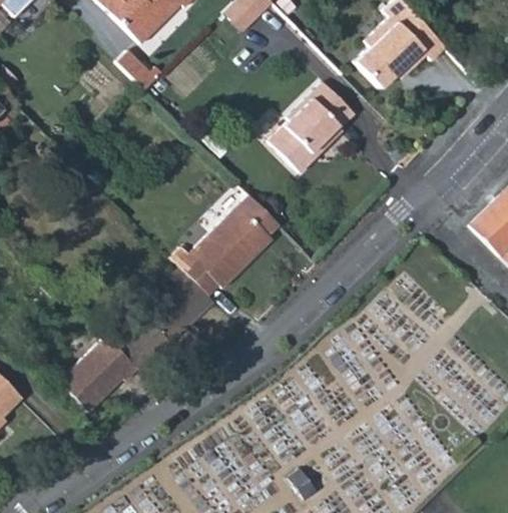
[(0,0),(0,7),(2,6),(15,20),(34,2),(32,0),(0,0)]
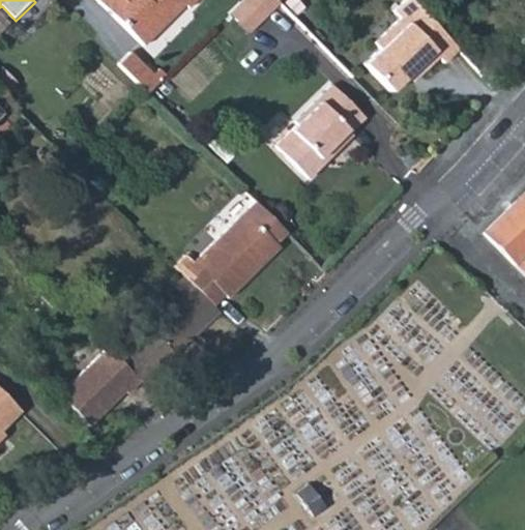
[(100,0),(147,47),(181,13),(185,17),(202,0),(100,0)]
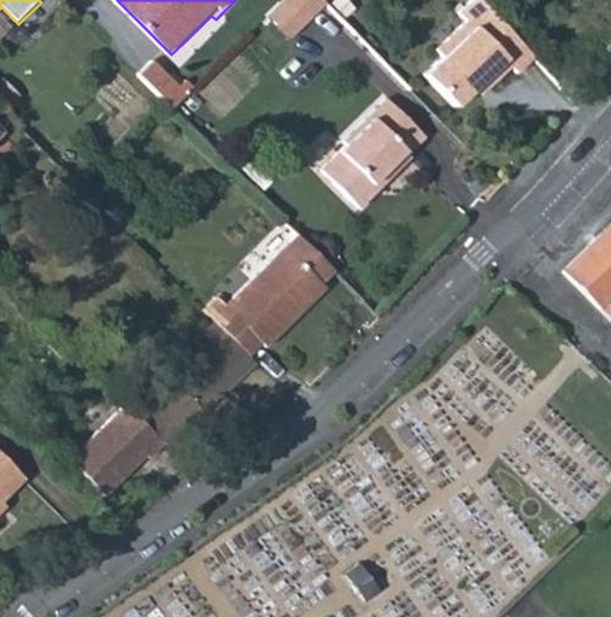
[(307,28),(329,6),(323,0),(287,0),(283,4),(307,28)]
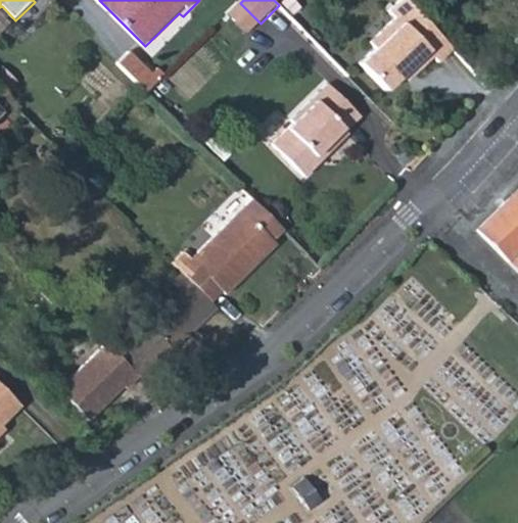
[(451,48),(404,0),(397,0),(387,10),(393,18),(369,42),(374,48),(358,63),(384,91),(401,75),(407,68),(413,75),(431,56),(436,62),(451,48)]
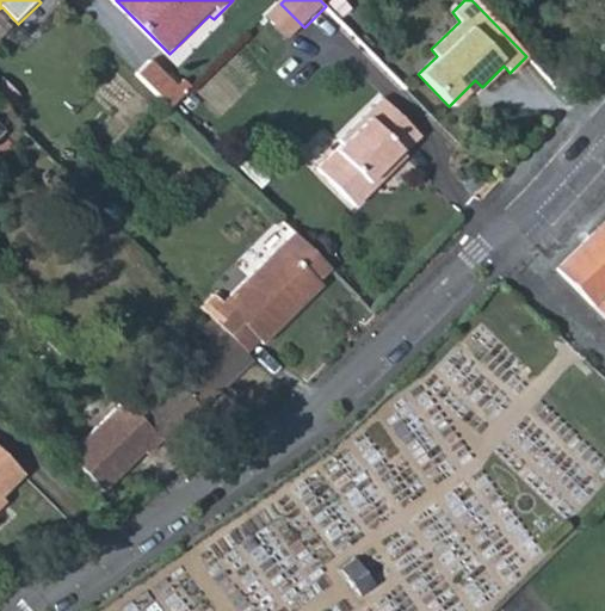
[(270,14),(294,38),(304,28),(281,4),(270,14)]
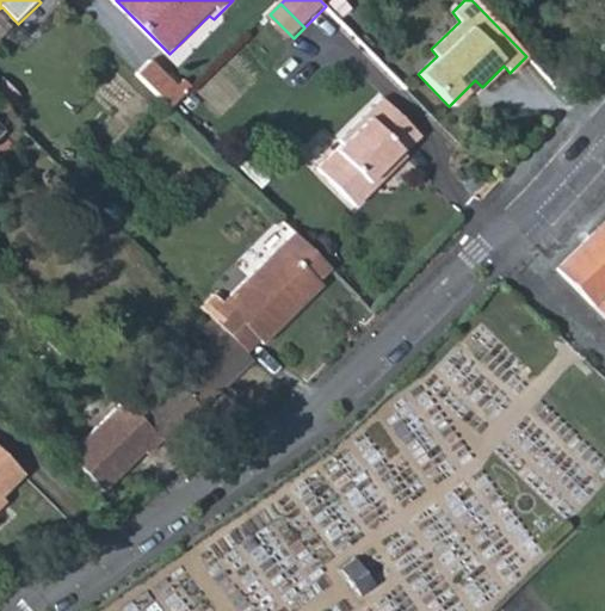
[(270,14),(266,19),(290,43),(294,38),(270,14)]
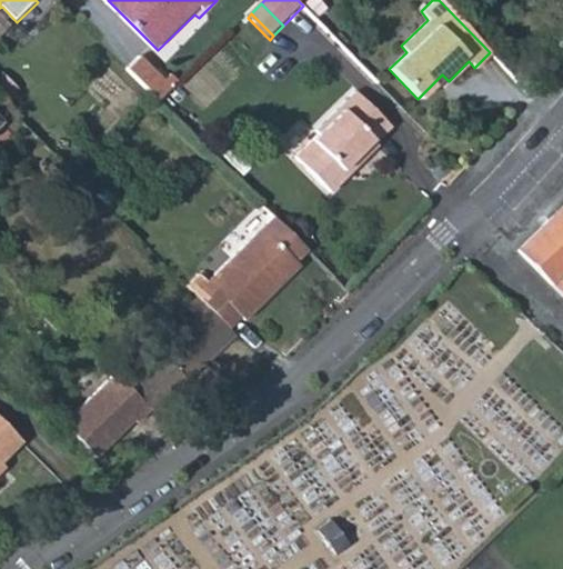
[(144,58),(131,70),(162,102),(181,83),(176,78),(169,83),(144,58)]
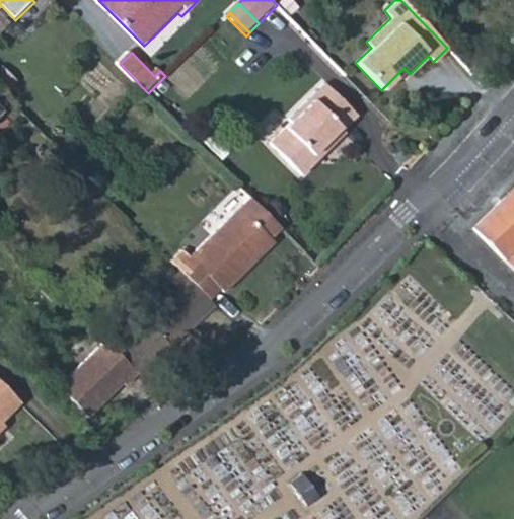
[(404,68),(397,74),(402,80),(410,74),(404,68)]
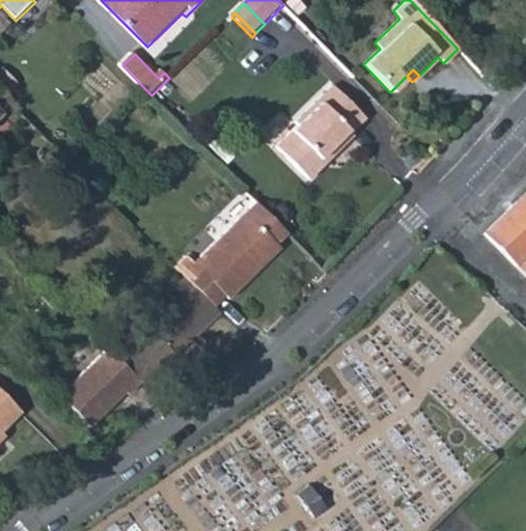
[(316,91),(349,123),(360,111),(327,80),(316,91)]
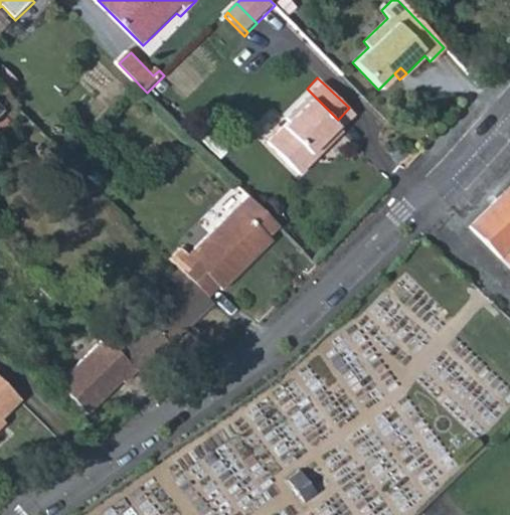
[(265,138),(297,169),(313,153),(307,146),(315,138),(322,144),(338,128),(335,124),(338,120),(307,89),(283,113),(285,118),(265,138)]
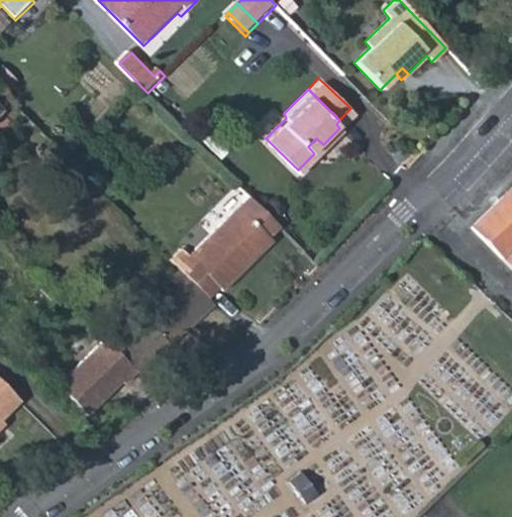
[(308,146),(314,153),(323,144),(316,138),(308,146)]
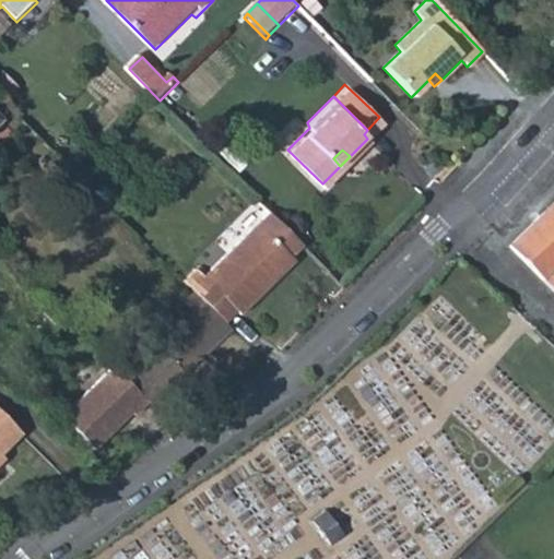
[(195,290),(224,320),(237,308),(242,312),(296,259),(293,256),(305,244),(271,209),(205,273),(199,266),(185,280),(195,290)]
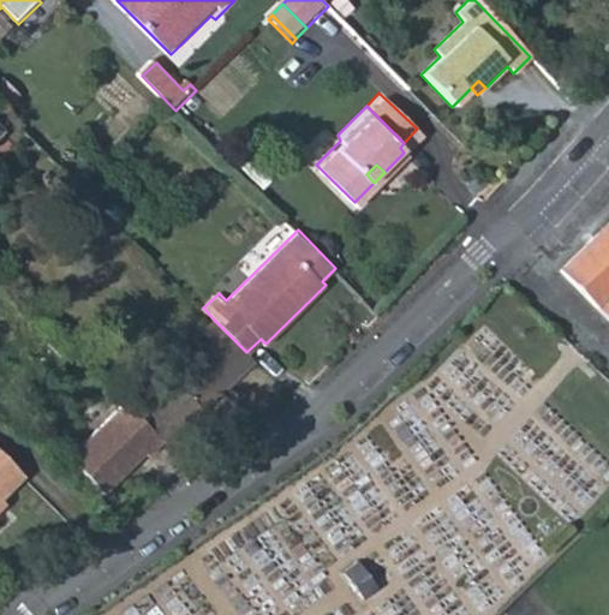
[(608,230),(562,274),(608,322),(608,302),(608,230)]
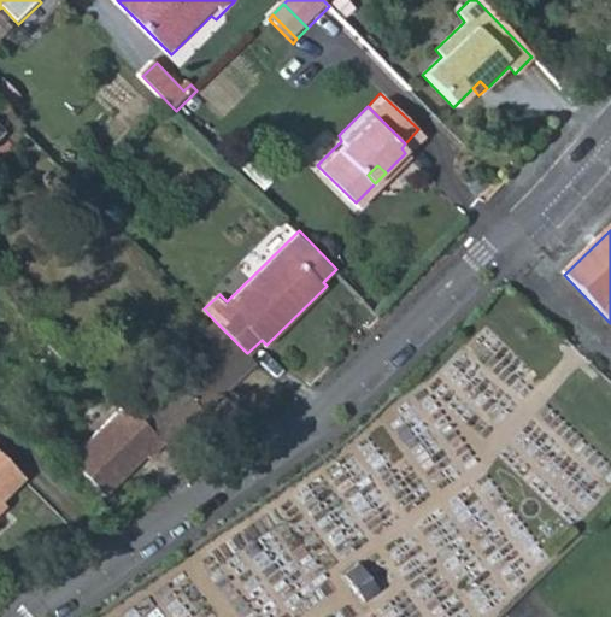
[(209,413),(258,365),(247,353),(215,321),(204,330),(219,346),(181,385),(209,413)]
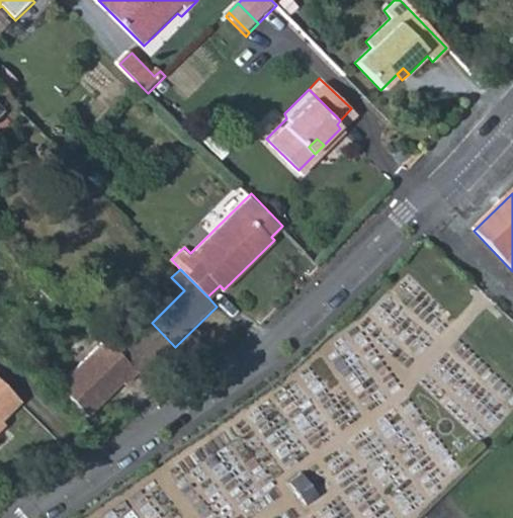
[(141,373),(145,377),(175,347),(152,323),(120,352),(141,373)]
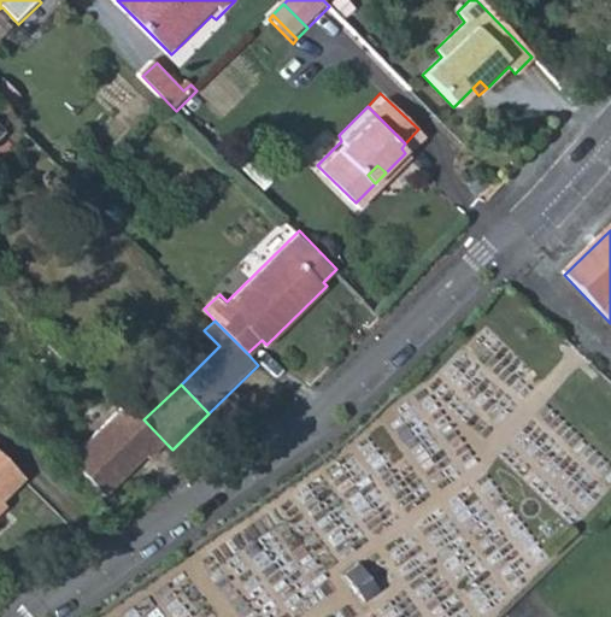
[(168,445),(144,419),(130,406),(74,462),(109,498),(150,457),(153,459),(168,445)]
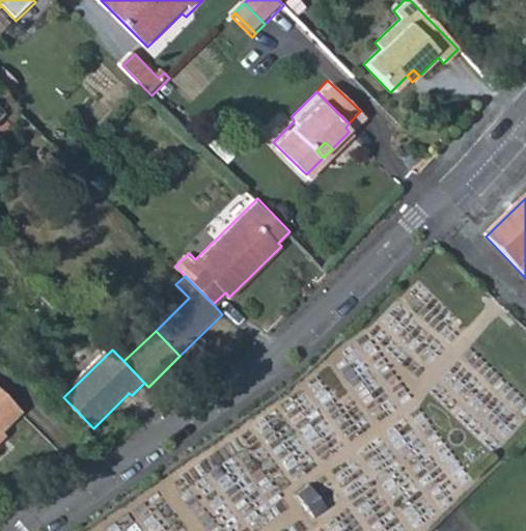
[(0,431),(3,429),(23,409),(0,385),(0,431)]
